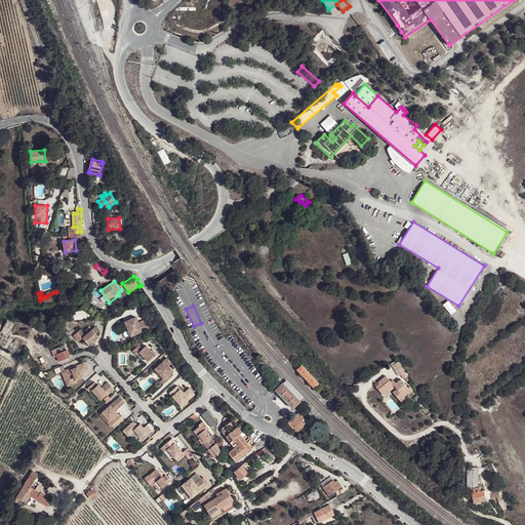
[(139,323),(136,317),(125,322),(131,336),(143,331),(139,323)]
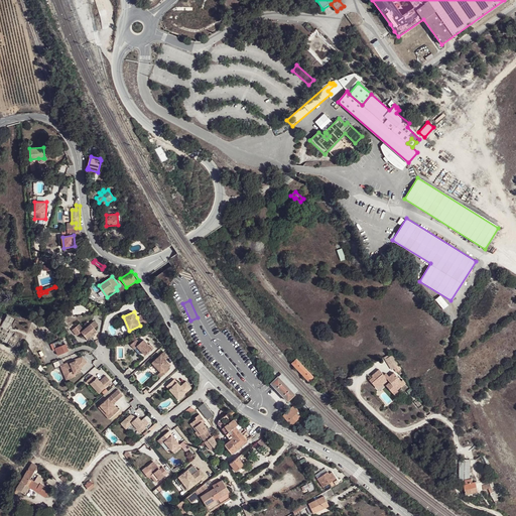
[(14,318),(8,314),(2,326),(4,328),(3,330),(6,332),(14,318)]
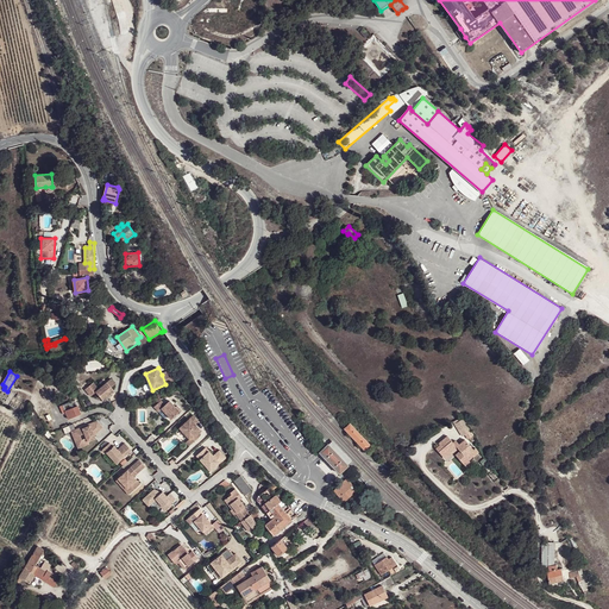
[(170,371),(162,375),(165,384),(167,385),(175,382),(170,371)]
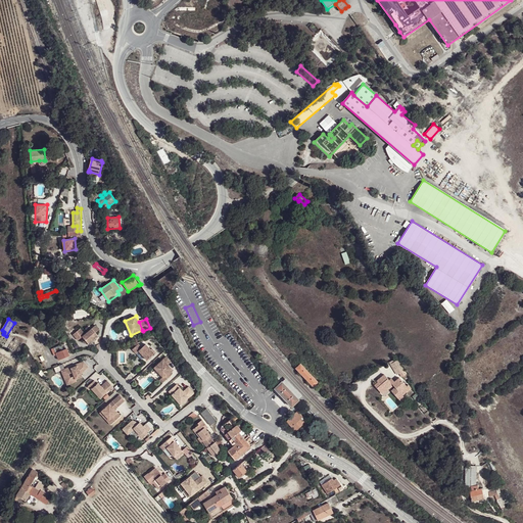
[(81,329),(74,335),(79,340),(83,337),(90,344),(99,335),(97,333),(93,328),(86,334),(81,329)]
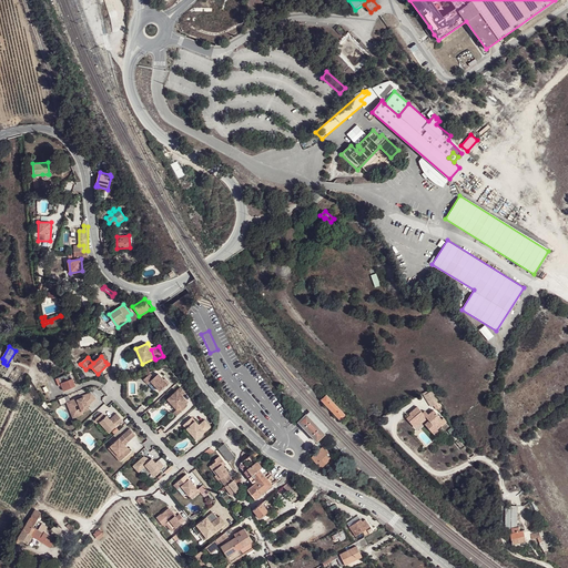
[(149,381),(150,383),(153,381),(162,391),(172,382),(168,377),(166,379),(161,373),(156,377),(153,373),(146,378),(149,381)]
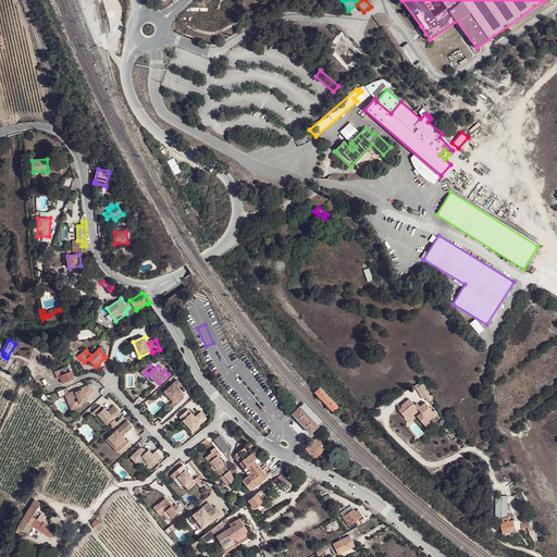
[(72,370),(60,375),(63,383),(75,379),(72,370)]
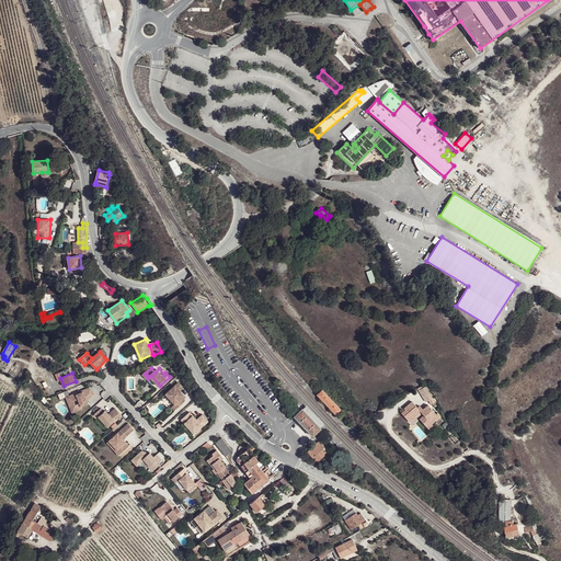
[(184,389),(179,382),(167,395),(175,405),(176,404),(179,407),(185,402),(182,399),(185,397),(181,391),(184,389)]
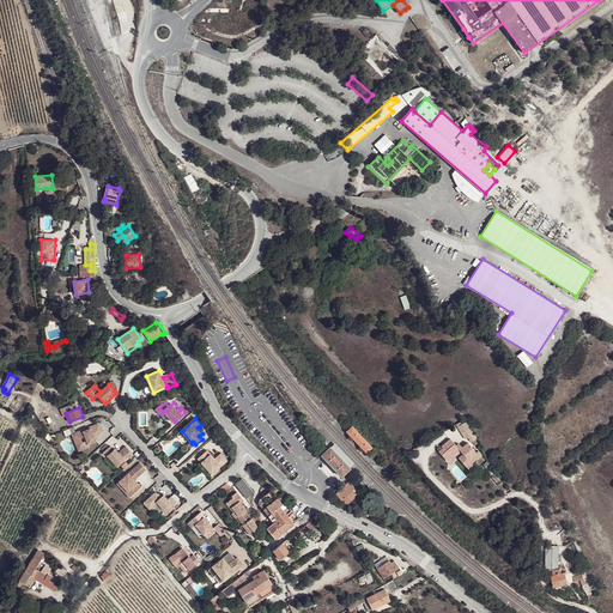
[(472,431),(465,420),(450,429),(456,437),(462,432),(465,435),(472,431)]
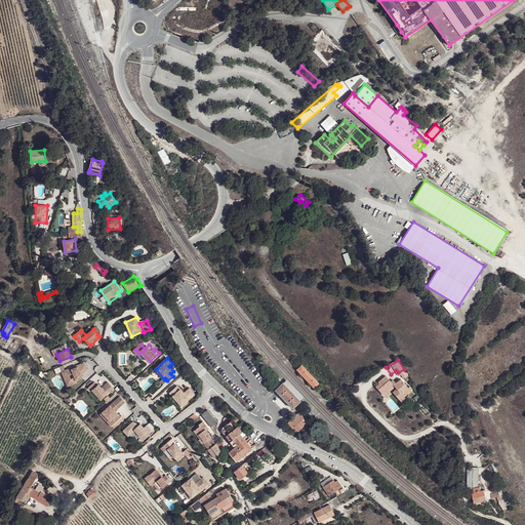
[(66,373),(63,374),(67,386),(74,384),(73,381),(76,380),(76,379),(82,377),(81,374),(88,368),(83,363),(77,365),(77,366),(72,369),(71,367),(65,370),(66,373)]
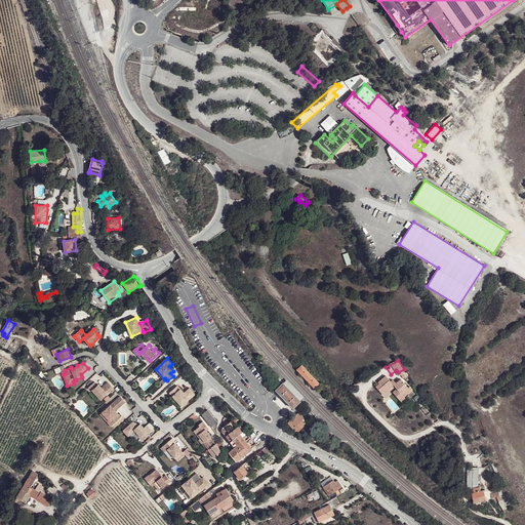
[(297,369),(301,374),(307,370),(301,365),(297,369)]
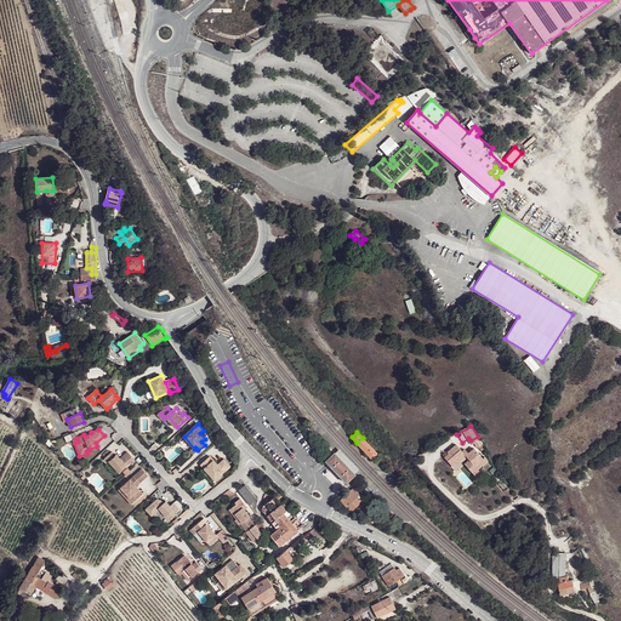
[(363,438),(357,443),(366,453),(371,446),(363,438)]
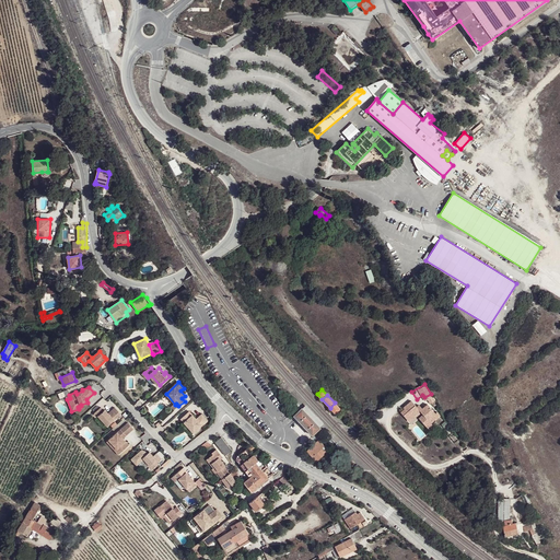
[(423,415),(431,423),(440,416),(436,411),(434,412),(428,404),(422,408),(420,406),(418,408),(416,406),(411,399),(403,406),(405,408),(400,411),(408,420),(421,411),(423,415)]
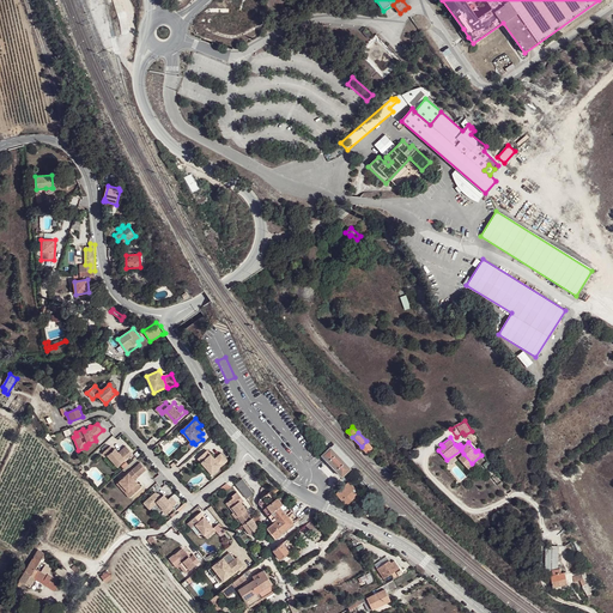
[(366,441),(362,447),(366,453),(372,447),(366,441)]
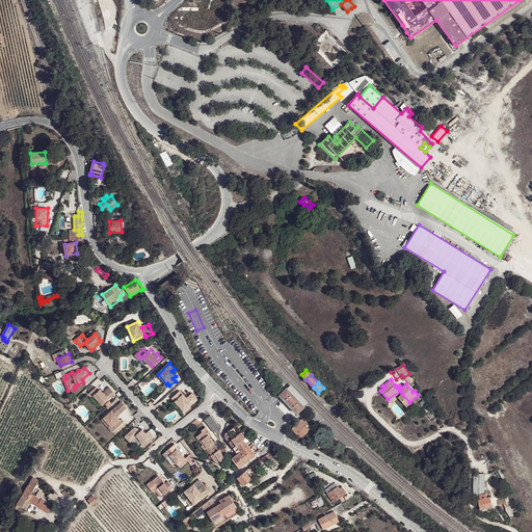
[(291,386),(287,389),(303,406),(308,403),(291,386)]
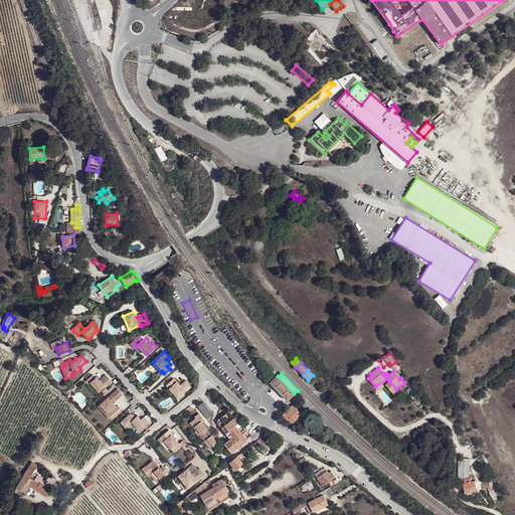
[(90,383),(91,382),(100,392),(112,380),(107,374),(104,377),(105,379),(107,381),(104,384),(103,382),(98,377),(97,378),(94,374),(88,380),(90,383)]
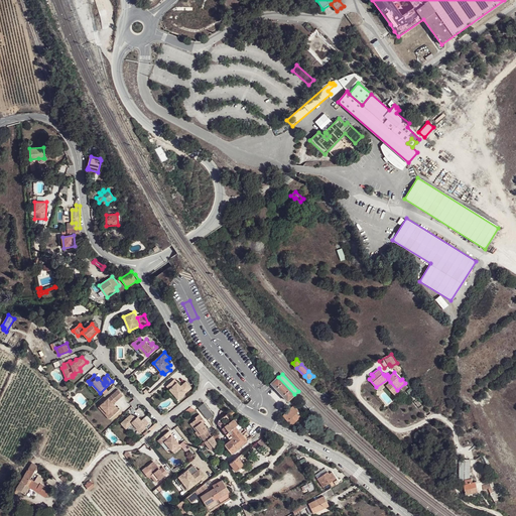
[(294,394),(278,377),(273,382),(270,384),(280,394),(287,401),(289,400),(294,394)]
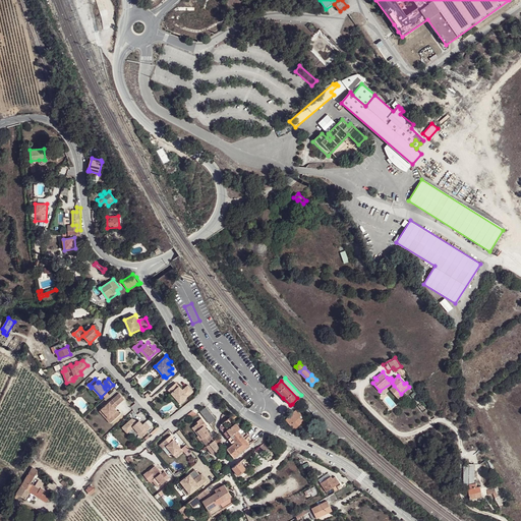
[(269,387),(266,383),(259,390),(264,393),(269,387)]
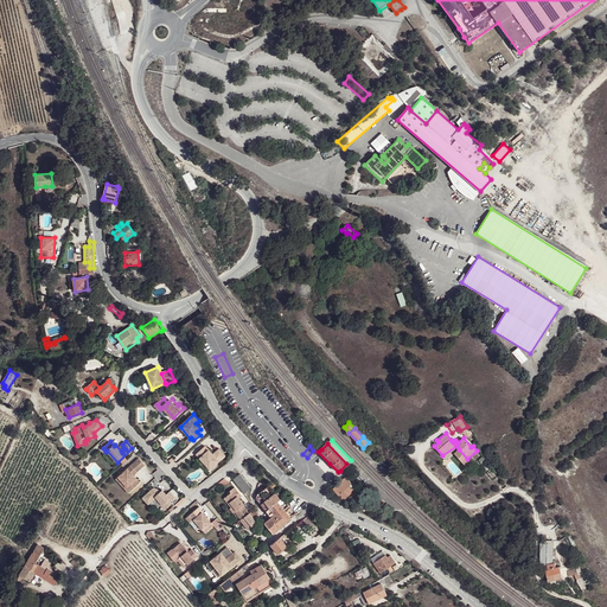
[(205,447),(197,454),(210,470),(219,461),(221,461),(225,458),(225,457),(224,455),(219,449),(216,453),(217,454),(217,457),(216,457),(215,458),(212,455),(205,447)]
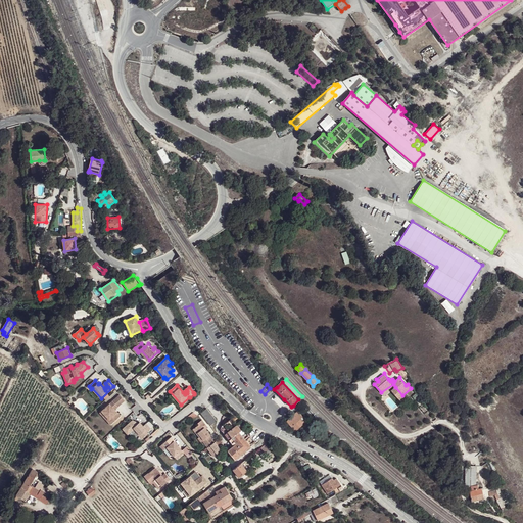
[(405,398),(402,395),(395,387),(391,390),(399,401),(405,398)]
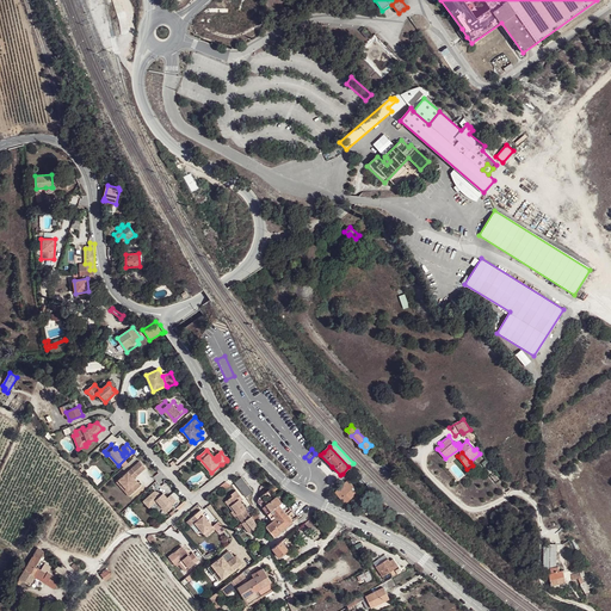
[(147,468),(141,462),(133,469),(139,476),(147,468)]
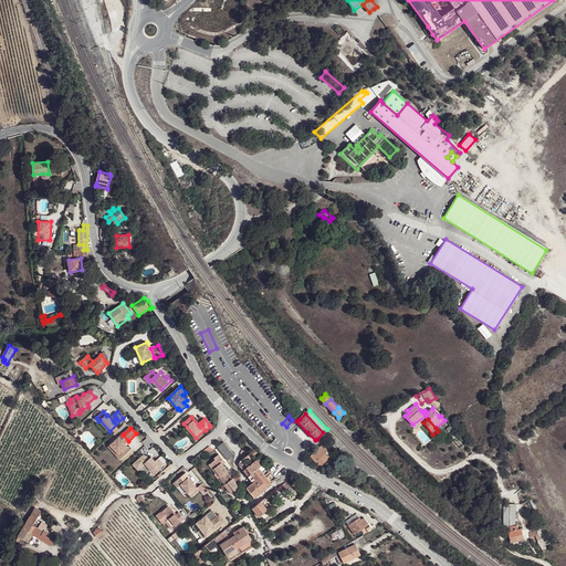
[(125,443),(119,437),(111,446),(119,454),(121,453),(124,457),(132,450),(125,443)]
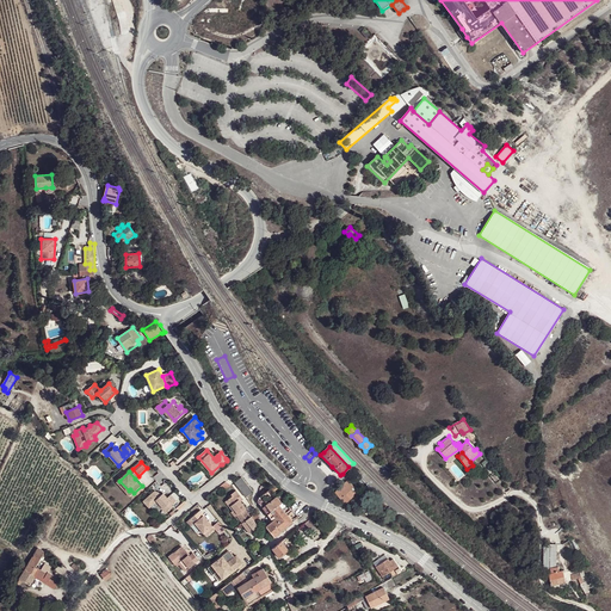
[(254,491),(242,476),(236,482),(247,497),(254,491)]
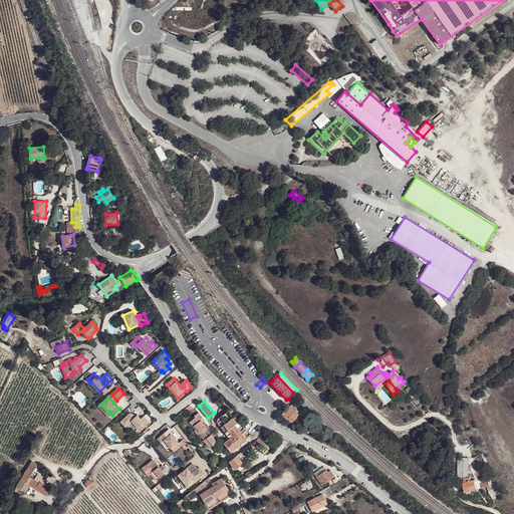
[(282,415),(291,424),(291,423),(298,417),(297,416),(300,413),(296,409),(297,409),(292,404),(282,415)]
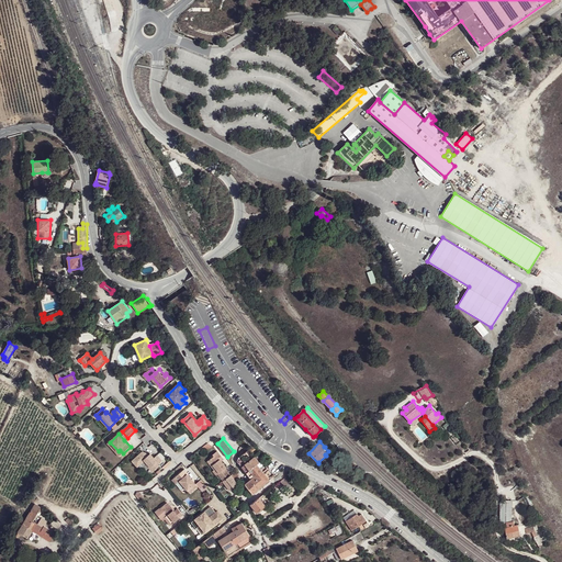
[(119,451),(110,442),(108,444),(120,457),(123,453),(120,450),(119,451)]
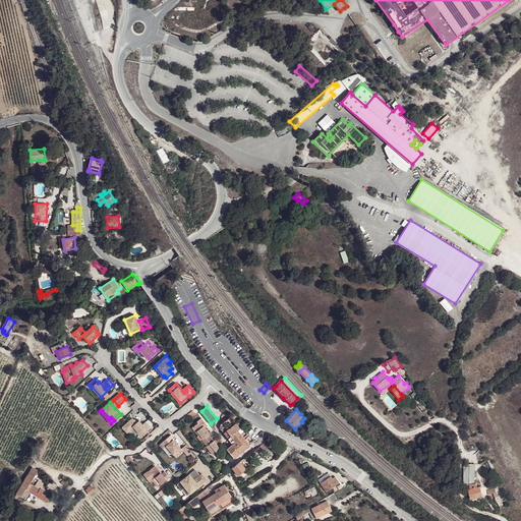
[(210,444),(215,440),(210,433),(211,432),(205,425),(207,423),(203,417),(197,420),(199,422),(193,427),(196,431),(198,430),(204,438),(205,437),(210,444)]
